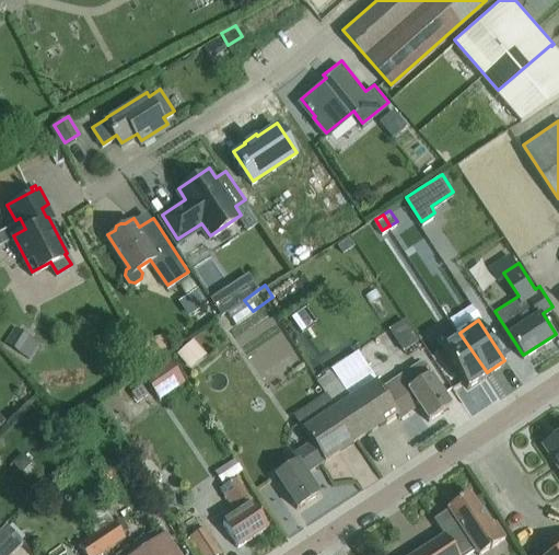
[(31,356),(41,339),(15,323),(6,339),(13,345),(31,356)]
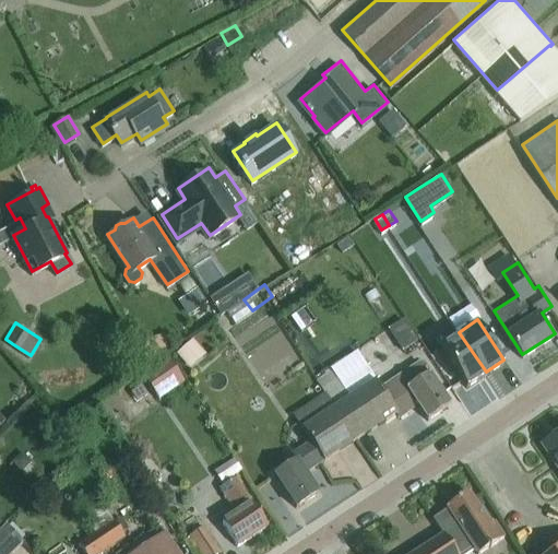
[(146,351),(168,344),(165,331),(142,337),(146,351)]
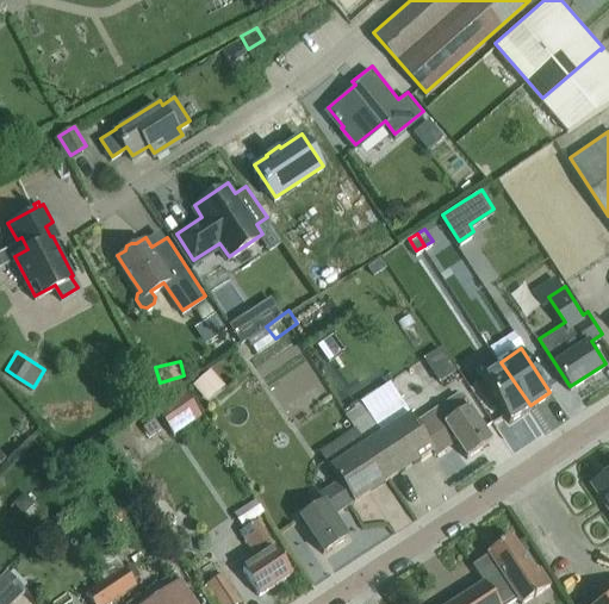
[(501,362),(482,375),(510,418),(530,405),(501,362)]
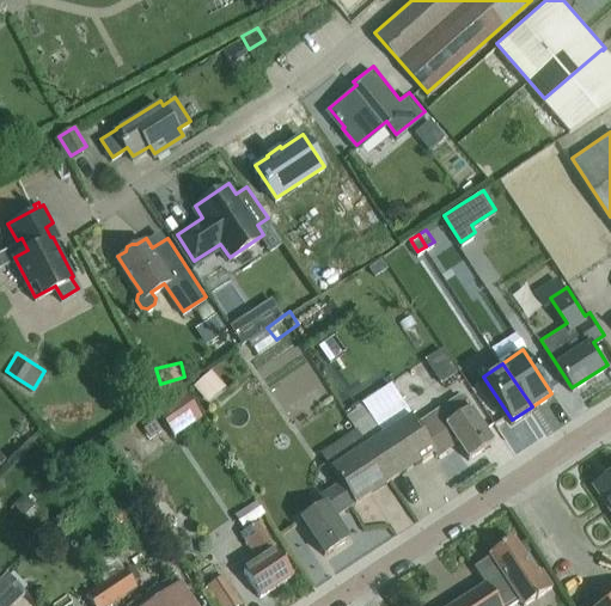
[(208,399),(227,384),(212,367),(194,383),(208,399)]
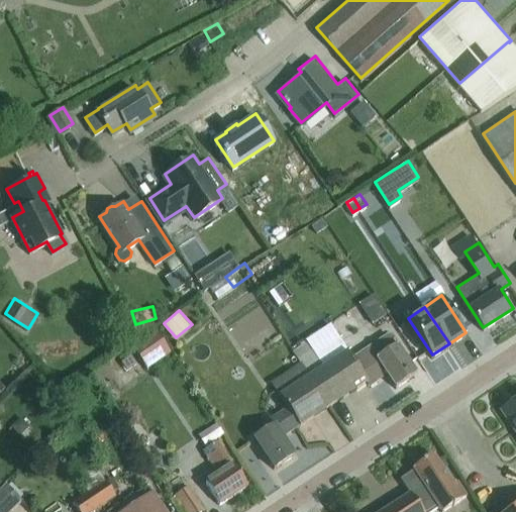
[(147,365),(170,348),(155,326),(132,342),(147,365)]
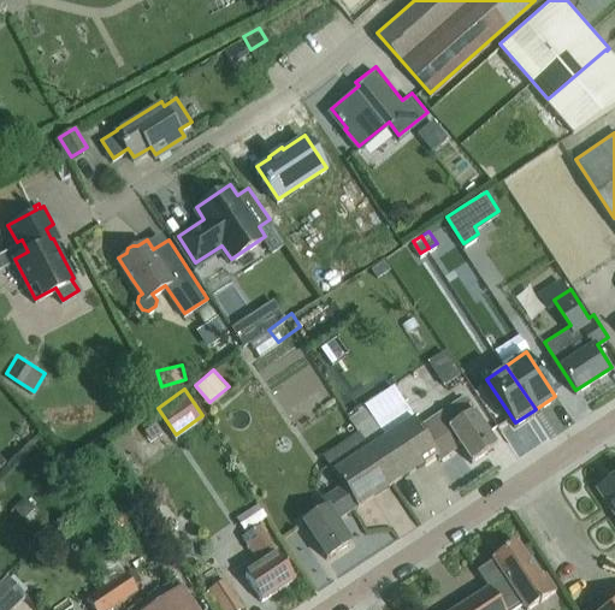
[(364,404),(349,413),(359,427),(380,460),(394,480),(437,451),(439,455),(461,442),(472,459),(497,443),(465,395),(419,425),(413,416),(386,433),(366,403),(364,404)]
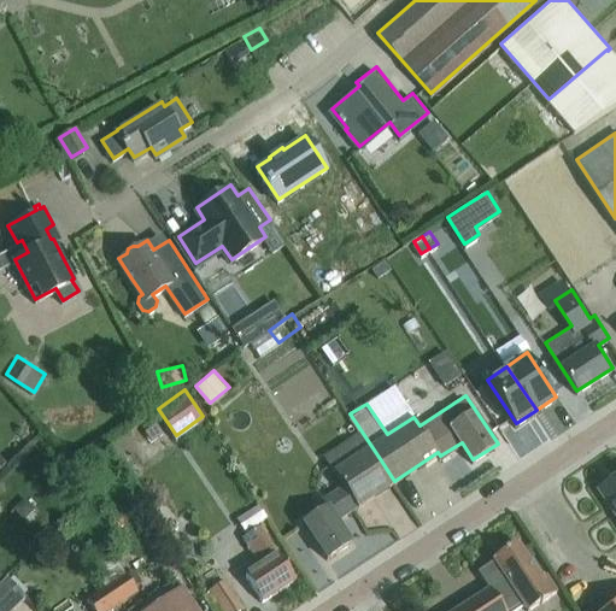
[(152,412),(132,427),(138,435),(158,422),(152,412)]
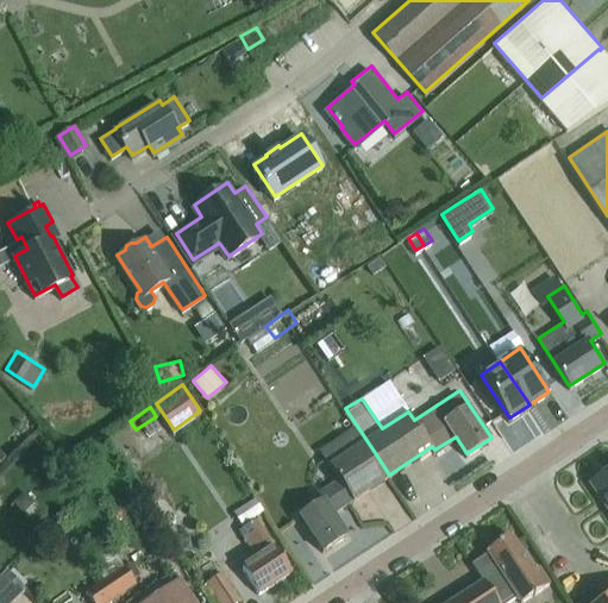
[(355,498),(389,475),(376,454),(355,422),(355,424),(319,446),(340,477),(318,491),(324,497),(300,514),(309,529),(323,548),(348,532),(333,510),(353,497),(353,498),(355,498)]
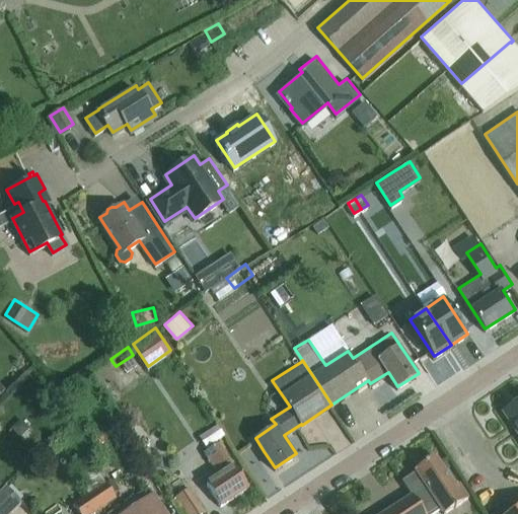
[(517,398),(504,408),(517,429),(517,398)]
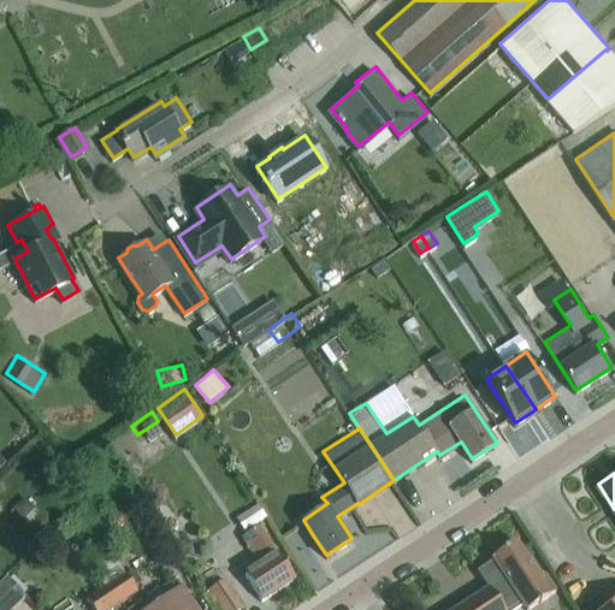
[(246,528),(267,514),(258,499),(236,513),(246,528)]
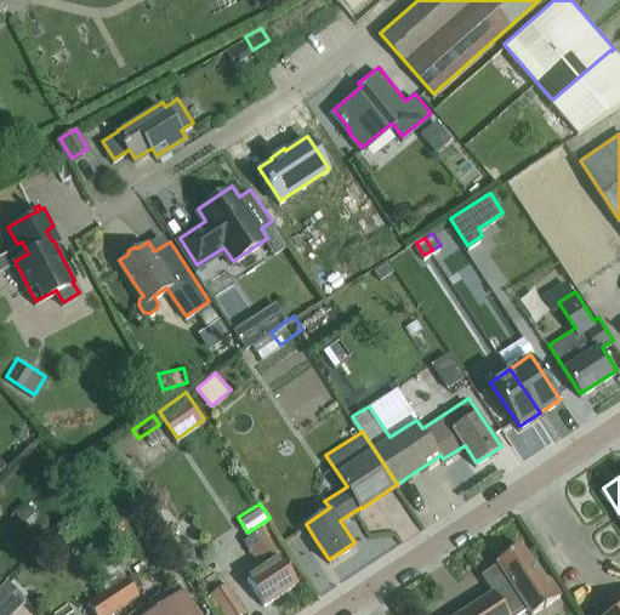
[(280,554),(272,542),(261,527),(245,537),(263,565),(248,576),(265,602),(297,580),(280,554)]
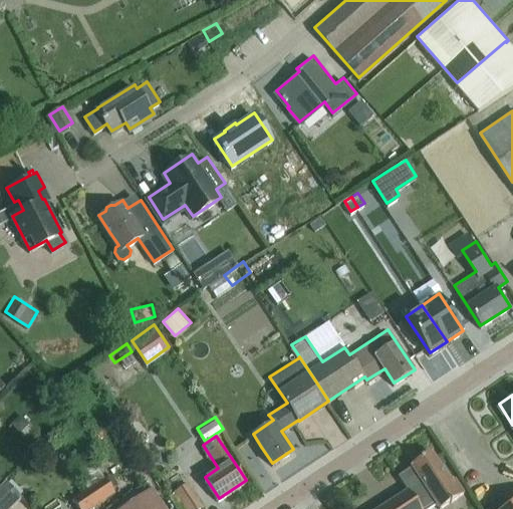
[(451,479),(431,449),(411,462),(412,464),(398,473),(408,487),(374,508),(424,508),(437,501),(440,506),(464,490),(455,476),(451,479)]
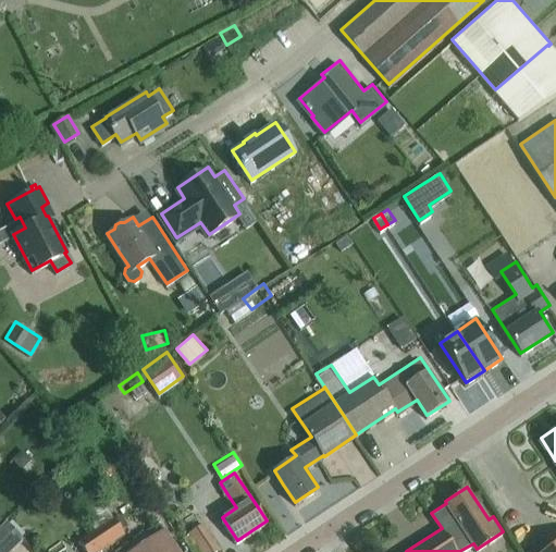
[(87,551),(96,551),(110,542),(125,532),(102,499),(84,512),(95,527),(79,538),(82,543),(87,551)]
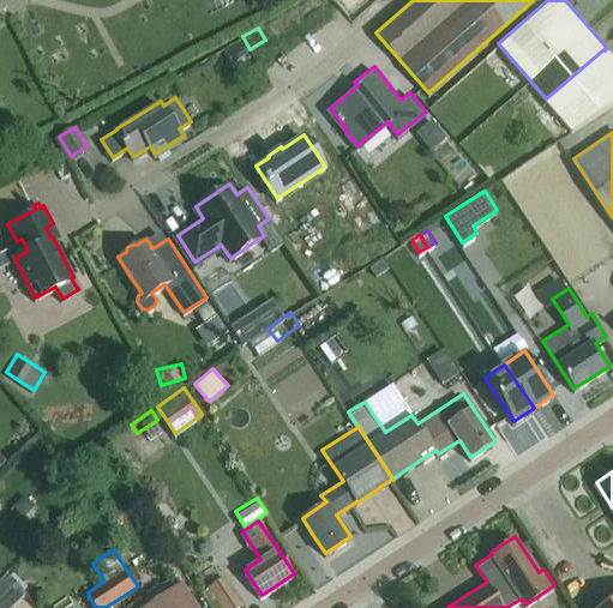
[(0,607),(7,607),(25,590),(7,572),(1,578),(0,579),(0,607)]
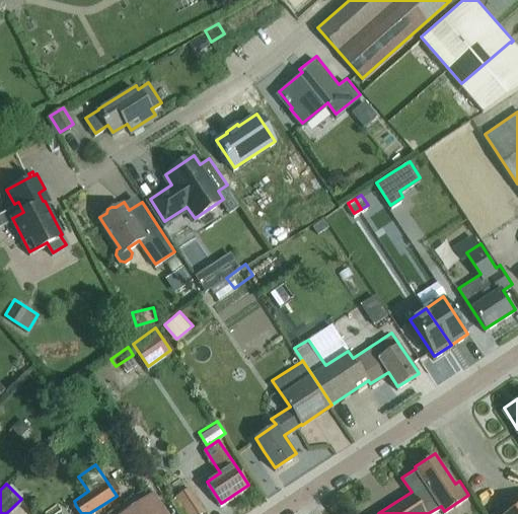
[(167,513),(147,484),(121,502),(107,511),(108,513),(167,513)]
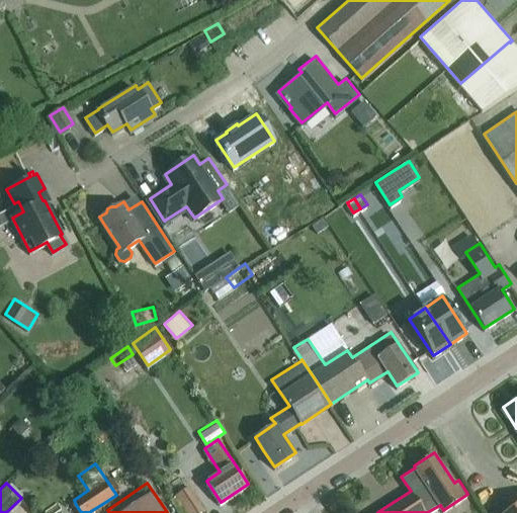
[(188,512),(195,512),(204,507),(188,484),(175,494),(188,512)]
